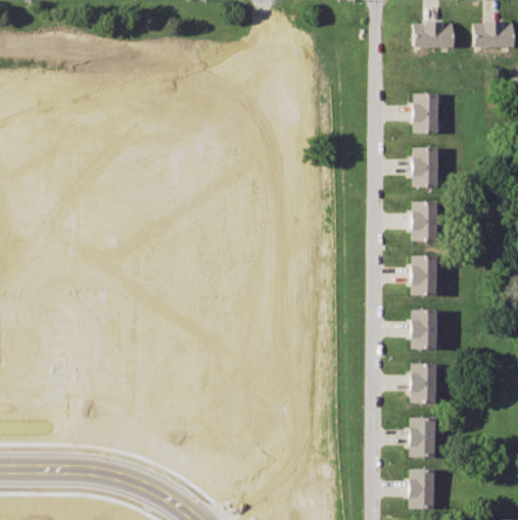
[(434,20),(425,20),(425,24),(414,24),(414,47),(434,47),(434,20)]
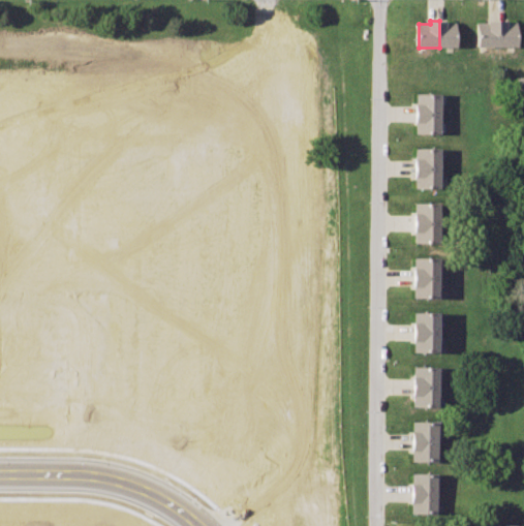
[(459,24),(448,24),(448,21),(439,21),(439,48),(459,47),(459,24)]
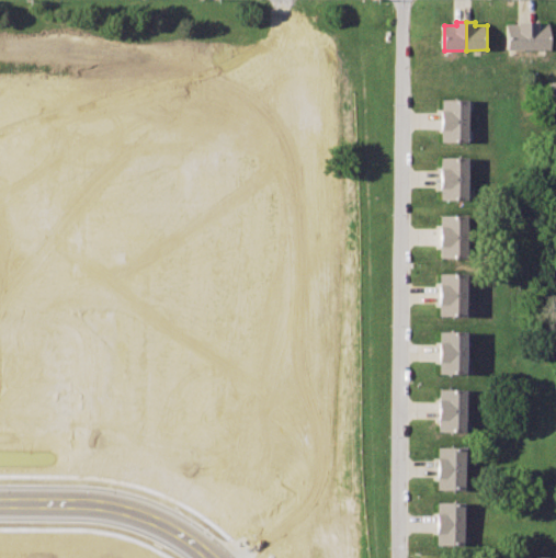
[(531,22),(520,22),(520,25),(509,25),(509,50),(531,50),(531,22)]
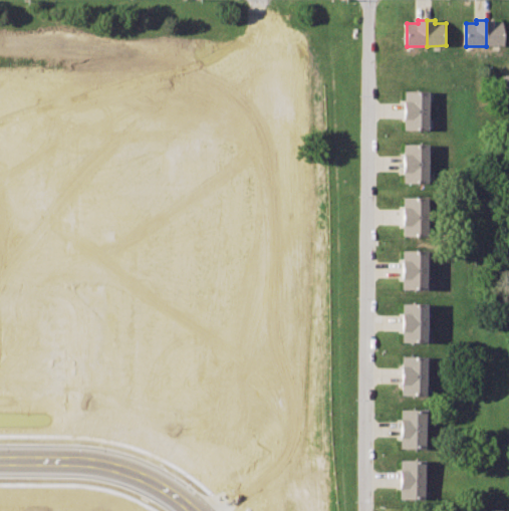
[(505,24),(495,24),(495,20),(486,20),(486,46),(505,45),(505,24)]
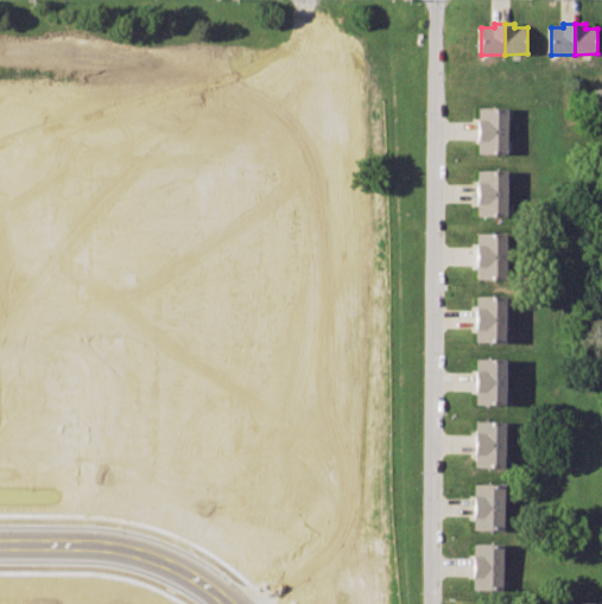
[(480,131),(480,120),(481,120),(481,108),(509,108),(509,131),(480,131)]
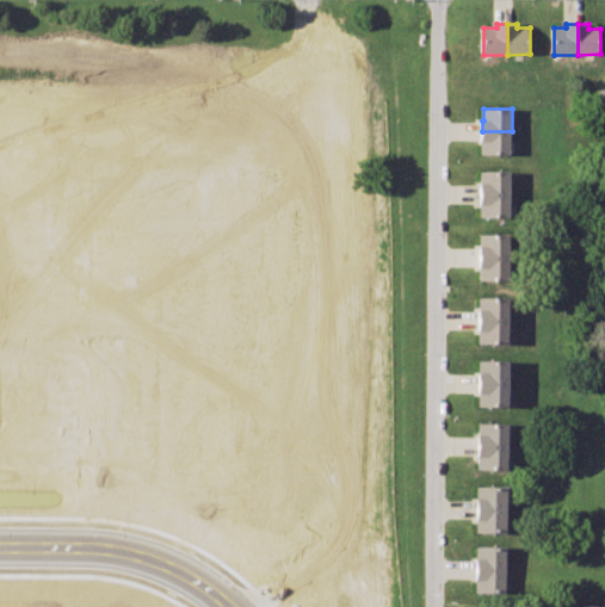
[(512,131),(482,131),(482,143),(483,143),(483,155),(512,155),(512,131)]
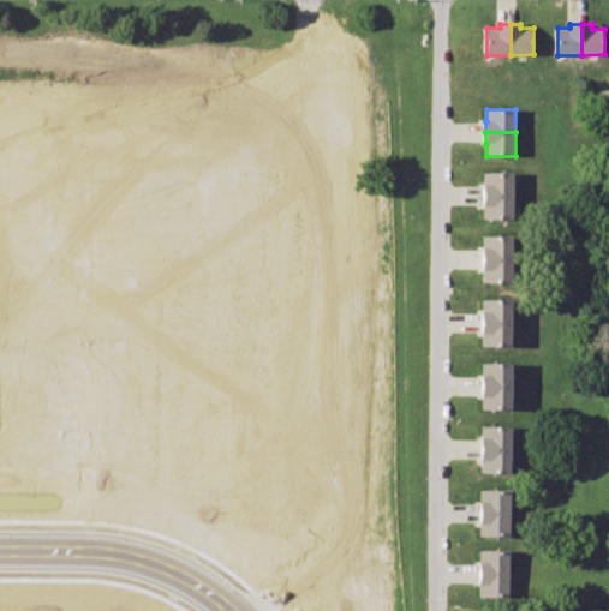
[(484,196),(484,185),(487,185),(487,173),(514,174),(514,196),(484,196)]
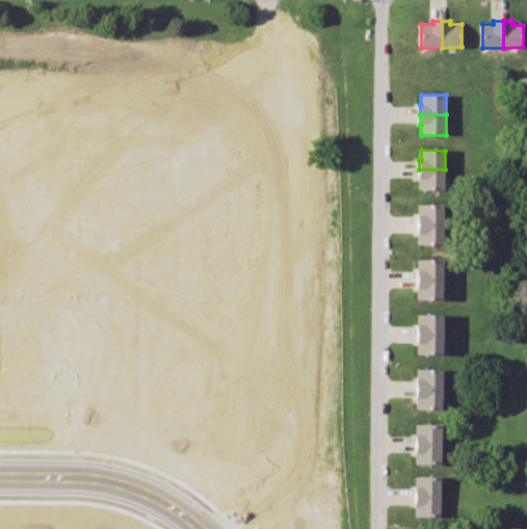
[(445,169),(419,169),(419,180),(421,180),(421,190),(445,190),(445,169)]
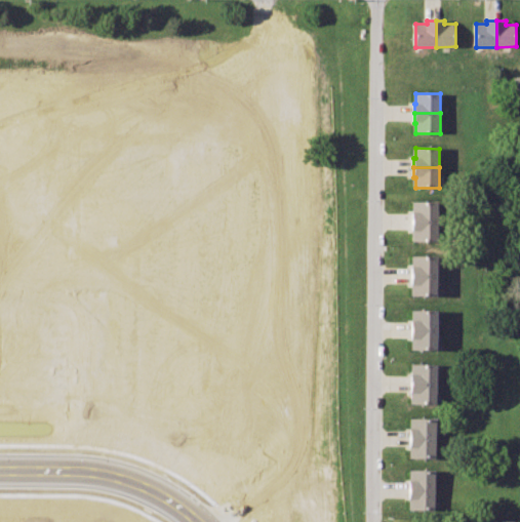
[(412,222),(412,212),(414,212),(414,202),(438,202),(438,222),(412,222)]
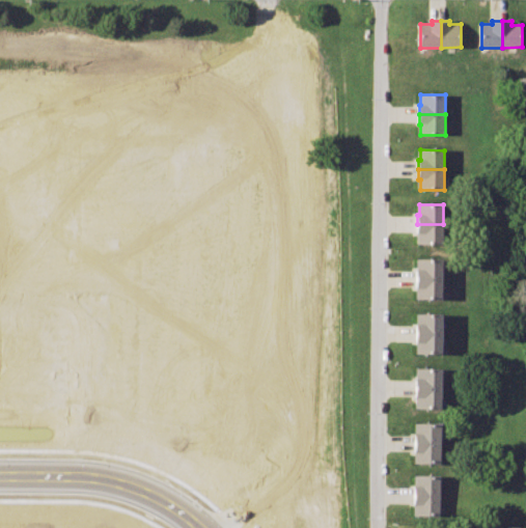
[(443,224),(417,224),(417,233),(419,233),(419,245),(443,245),(443,224)]
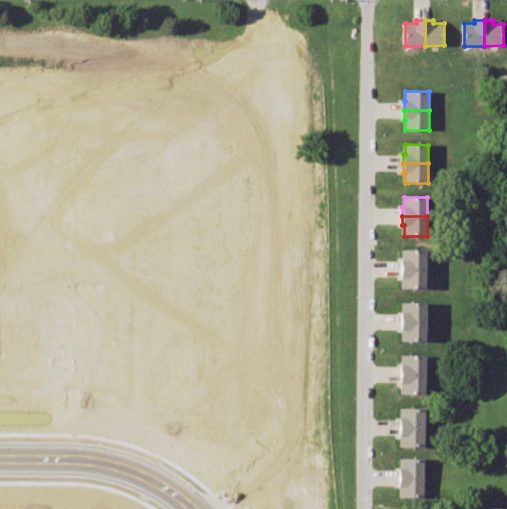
[(402,269),(402,260),(404,260),(404,250),(427,250),(427,269),(402,269)]
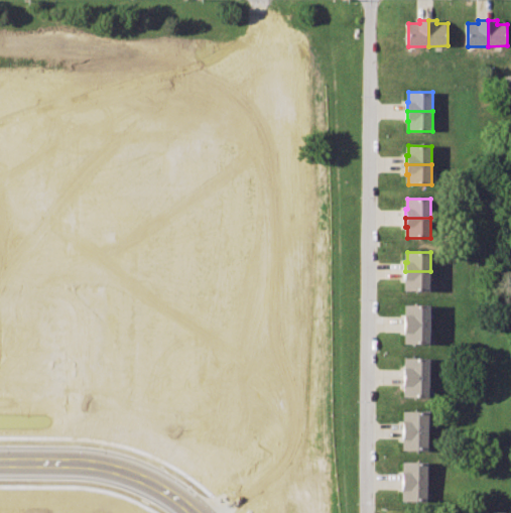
[(430,271),(405,271),(405,280),(406,280),(406,291),(430,291),(430,271)]
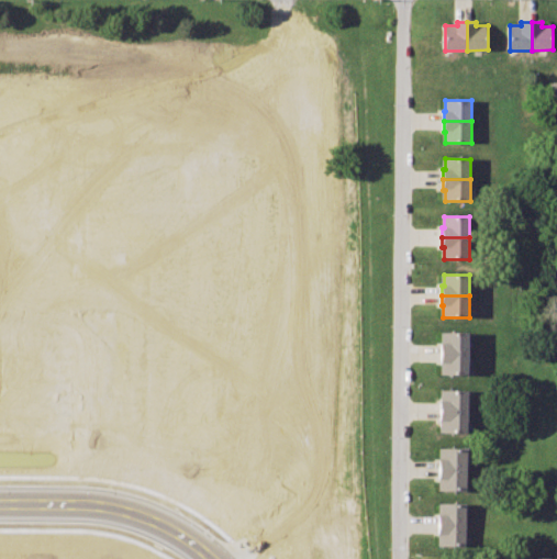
[(469,354),(469,333),(444,333),(444,344),(442,344),(442,354),(469,354)]
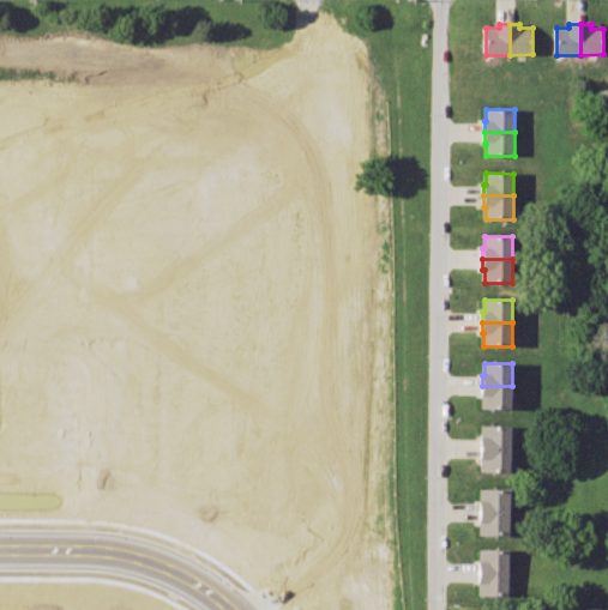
[(512,386),(482,386),(482,397),(483,397),(483,410),(512,410),(512,386)]
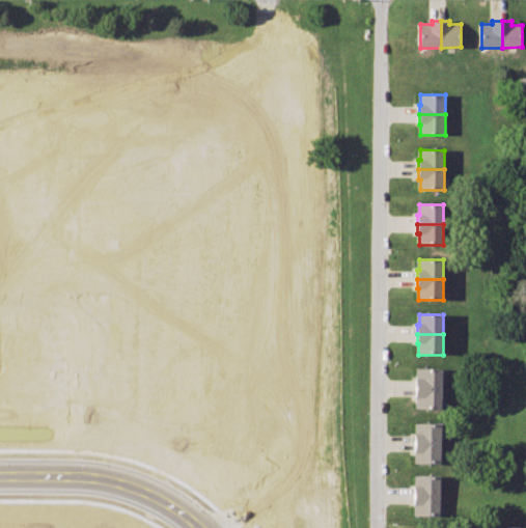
[(416,389),(416,380),(418,380),(418,369),(442,369),(442,389),(416,389)]
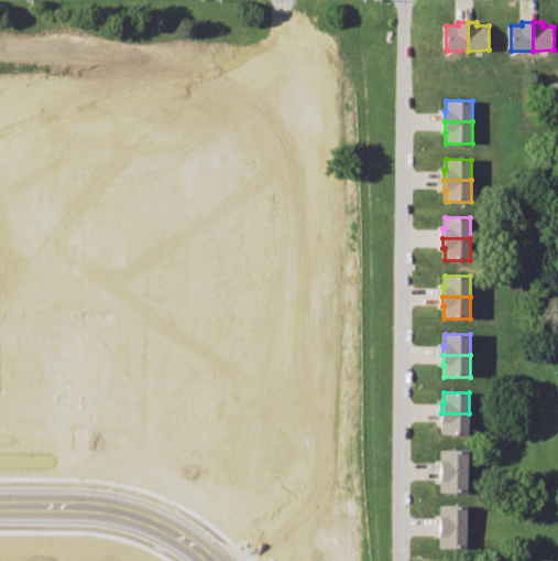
[(469,413),(441,413),(441,423),(444,423),(444,435),(469,435),(469,413)]
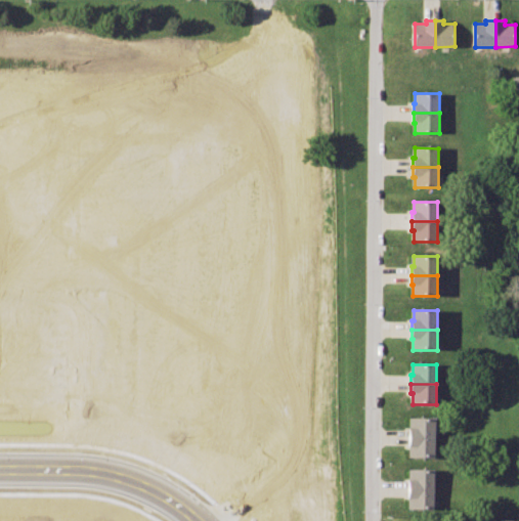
[(411,438),(411,429),(412,429),(412,419),(436,419),(436,438),(411,438)]
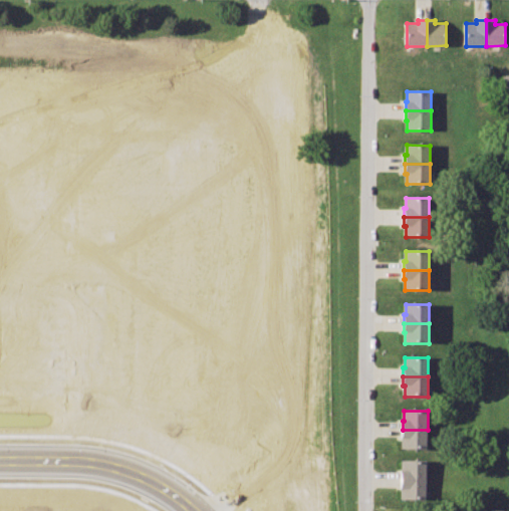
[(428,430),(403,430),(403,439),(404,439),(404,450),(428,450),(428,430)]
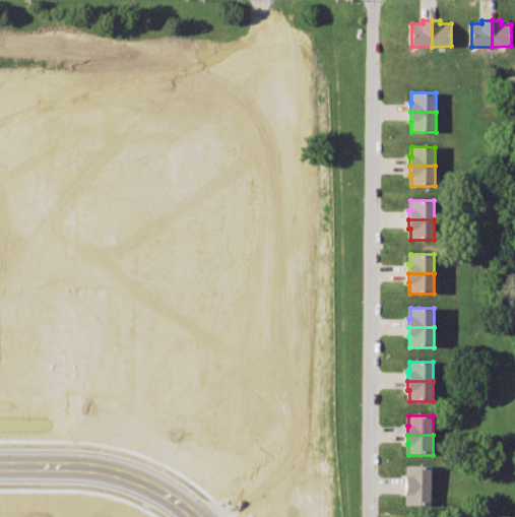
[(406,486),(406,477),(408,477),(408,466),(433,467),(432,487),(406,486)]
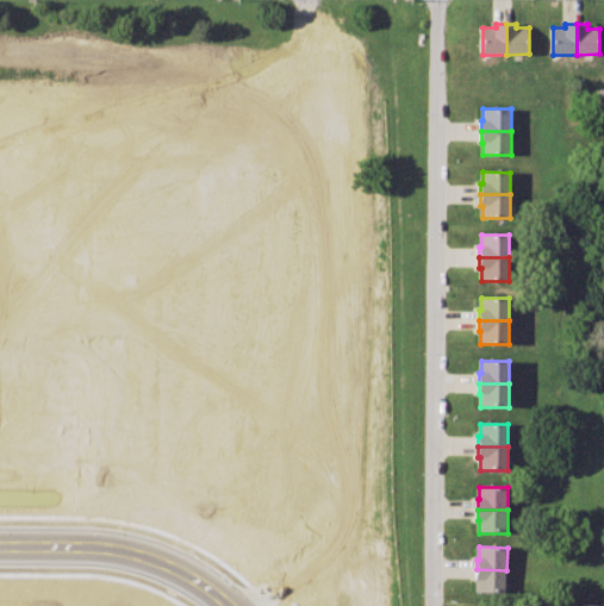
[(506,570),(477,569),(477,581),(478,581),(478,594),(506,594),(506,570)]
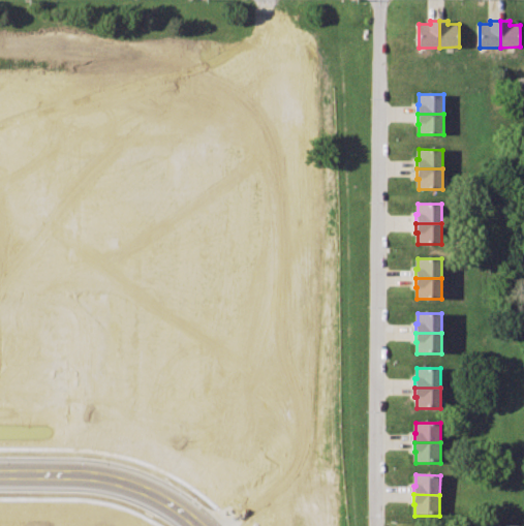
All buildings are outlined.
